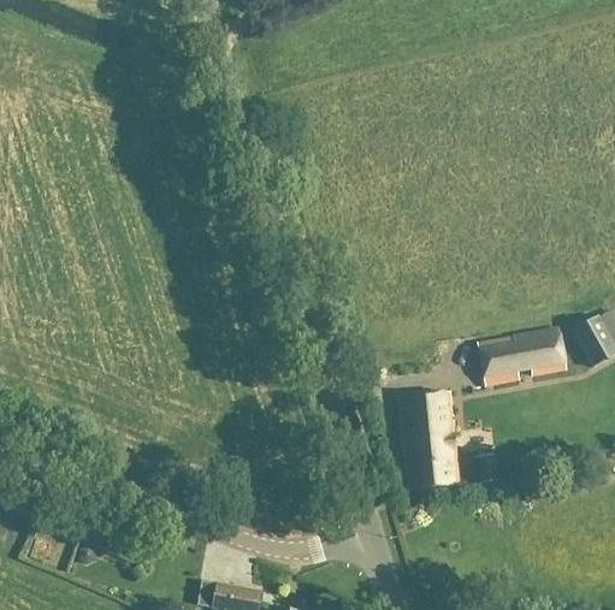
[(614,343),(599,315),(573,330),(592,366),(614,353),(614,343)]
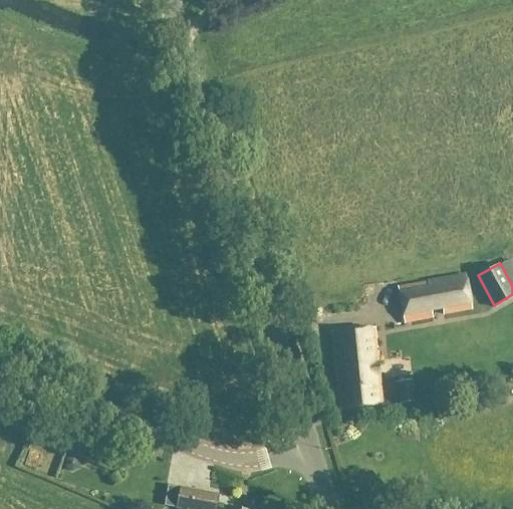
[(464,269),(397,283),(405,319),(433,313),(431,306),(442,303),(443,309),(471,303),(464,269)]
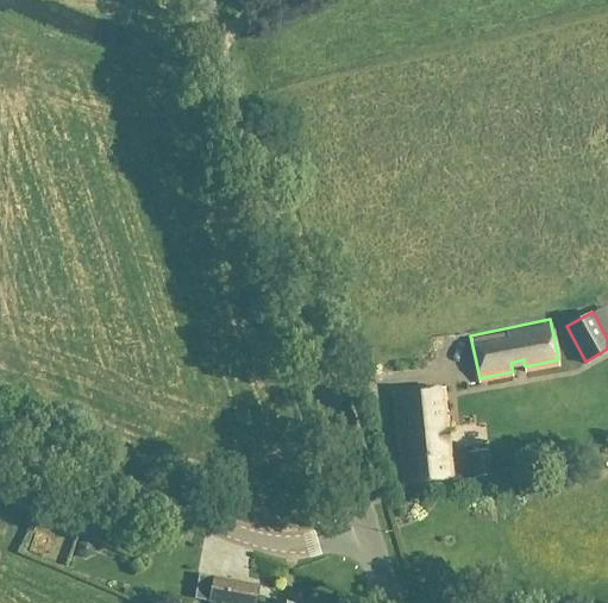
[(405,483),(455,477),(445,385),(394,391),(405,483)]
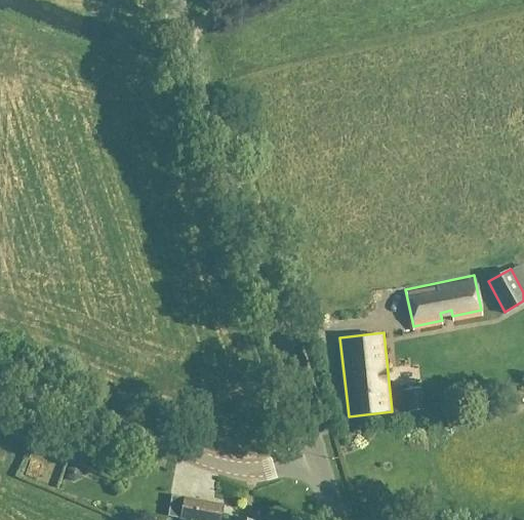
[(407,388),(411,409),(425,407),(421,386),(407,388)]
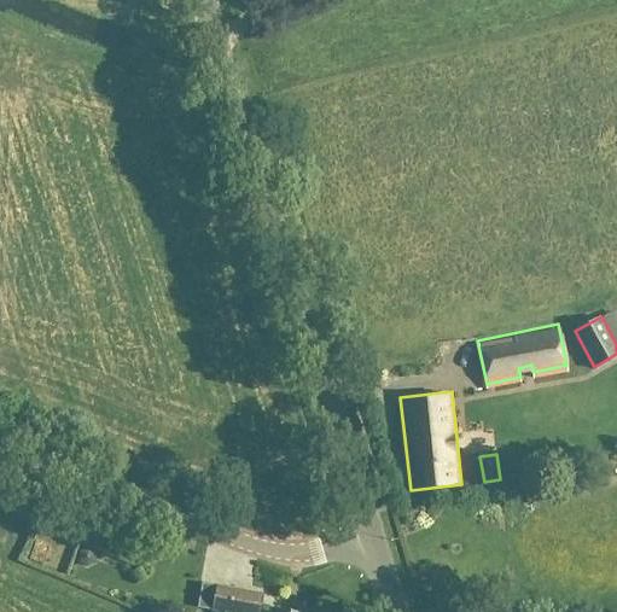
[(236,611),(258,611),(262,592),(217,583),(213,608),(236,611)]
